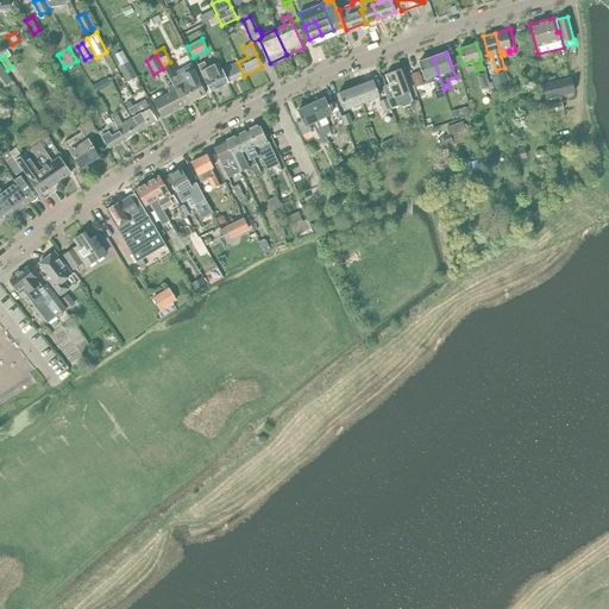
[(433,58),(419,63),(425,79),(426,83),(433,81),(437,90),(433,92),(437,99),(446,95),(444,89),(433,58)]
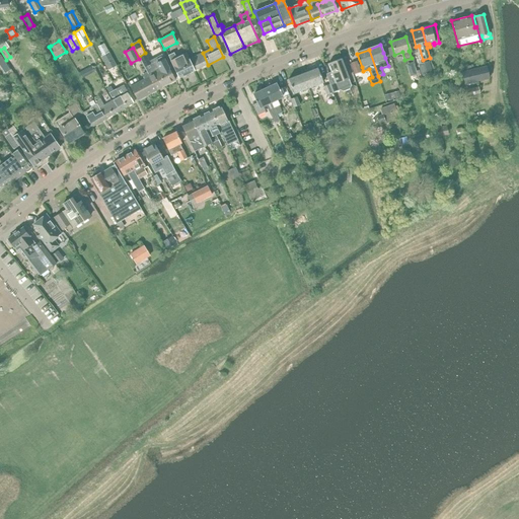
[(108,52),(100,56),(108,70),(117,66),(108,52)]
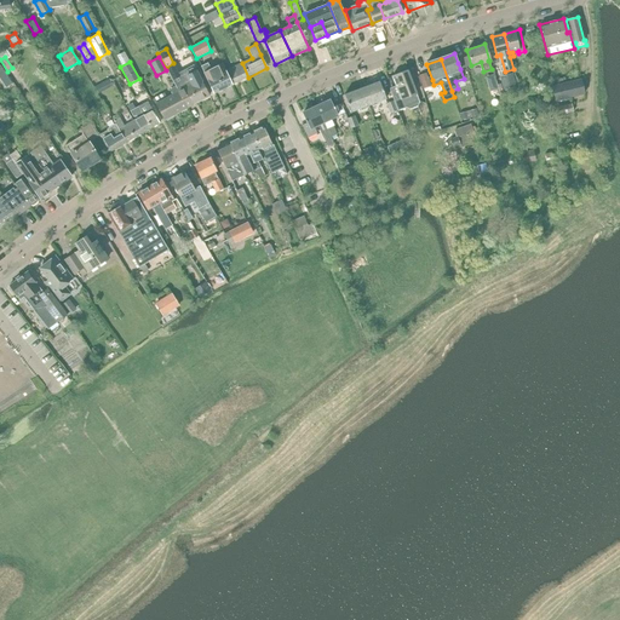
[(230,85),(219,64),(213,67),(210,67),(207,62),(201,65),(204,72),(202,72),(204,74),(204,75),(212,95),(230,85)]
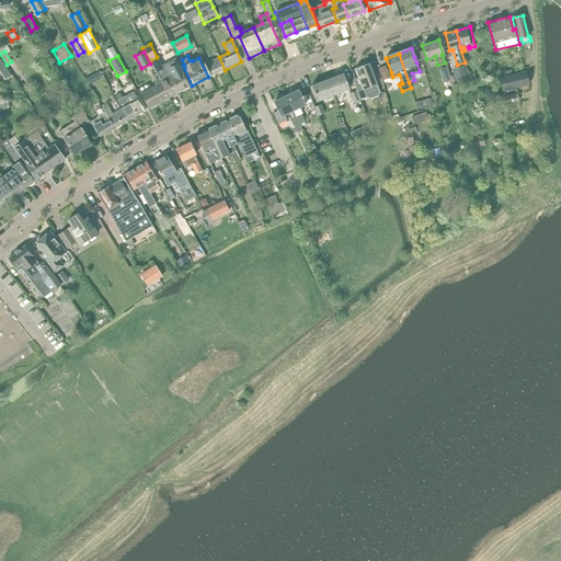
[(157,57),(150,61),(159,78),(158,79),(168,98),(189,87),(178,65),(174,59),(161,66),(157,57)]
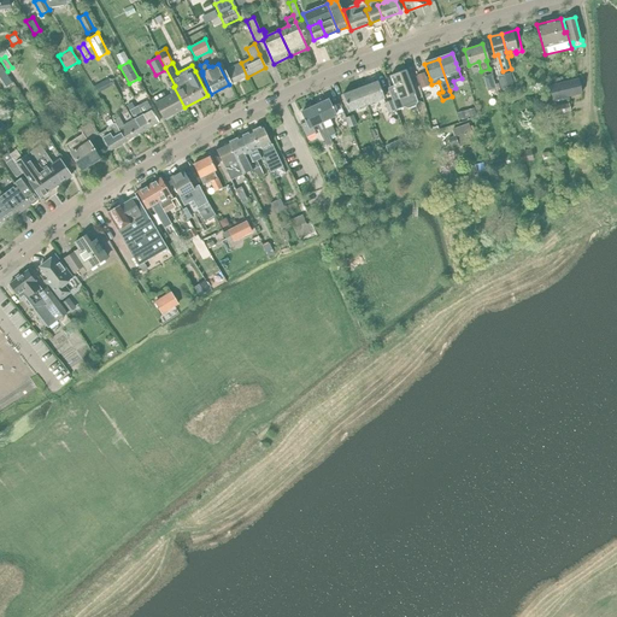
[(247,77),(241,63),(225,71),(221,63),(218,64),(229,84),(247,77)]
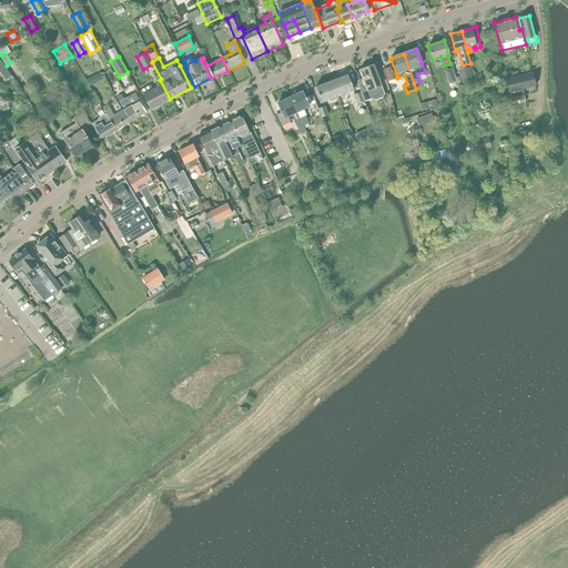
[(384,93),(384,92),(381,85),(382,85),(374,64),(359,70),(363,79),(357,81),(365,102),(374,99),(375,99),(383,97),(384,93)]
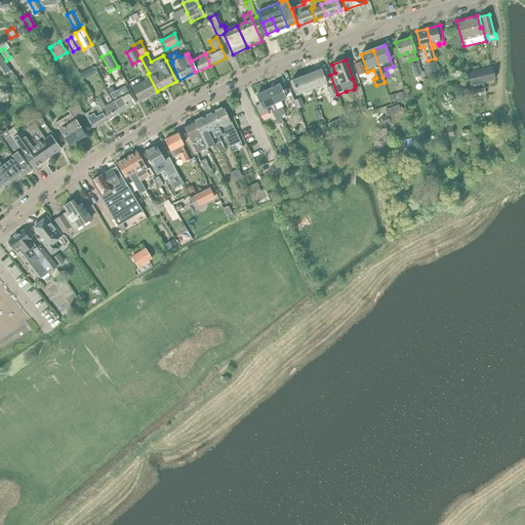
[(361,62),(354,64),(358,75),(365,73),(361,62)]
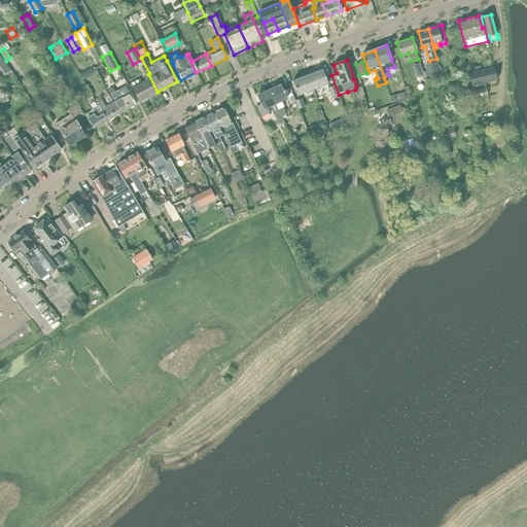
[(438,74),(435,62),(425,65),(428,77),(438,74)]
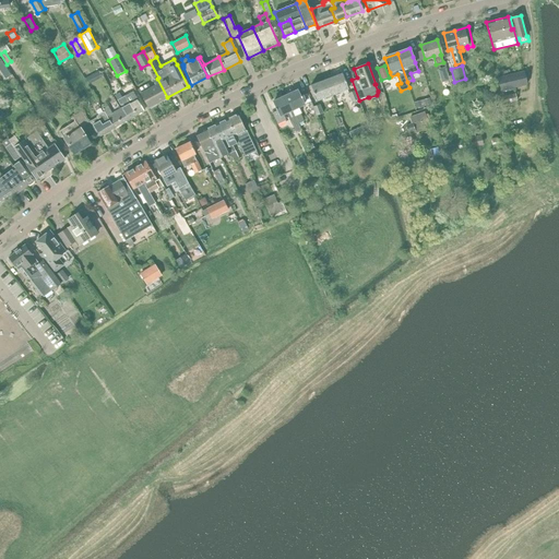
[(523,71),(497,78),(500,91),(526,84),(523,71)]
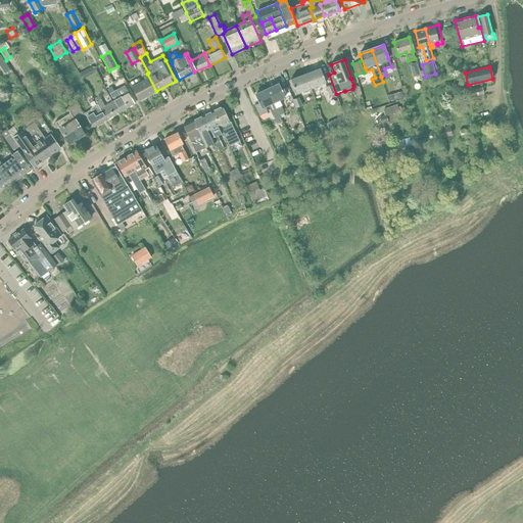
[(298,77),(290,80),(296,94),(304,91),(303,90),(308,88),(308,89),(312,88),(314,87),(315,90),(320,89),(318,86),(326,83),(321,67),(313,70),(305,74),(298,77)]
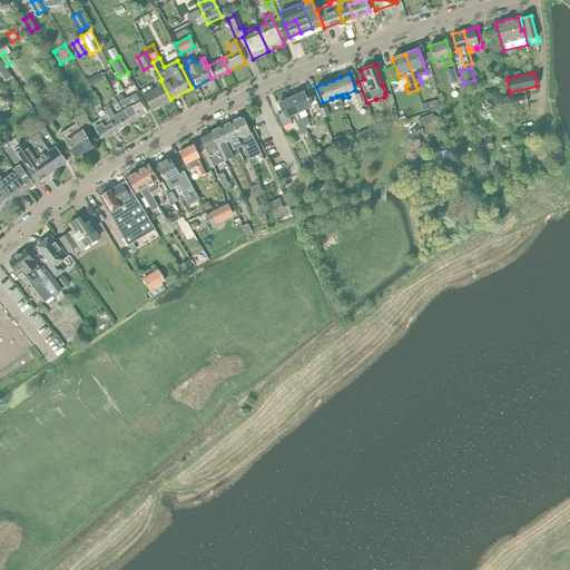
[(149,110),(170,99),(160,80),(160,79),(156,81),(158,87),(153,90),(150,86),(139,91),(149,110)]
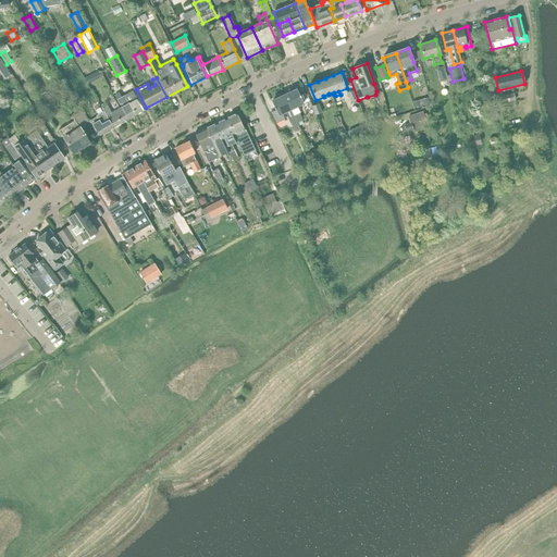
[(297,90),(285,96),(298,123),(302,121),(296,107),(304,103),(297,90)]
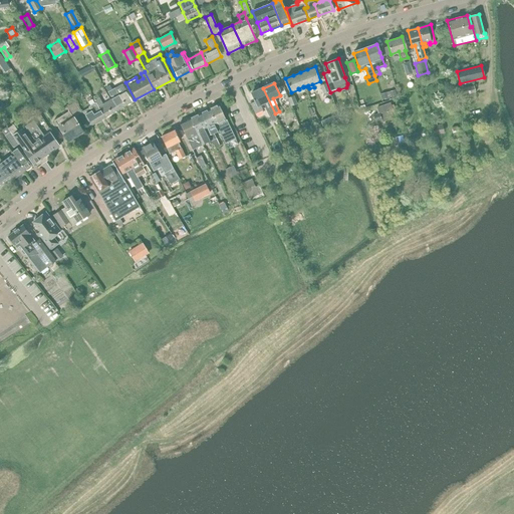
[(326,83),(320,85),(323,93),(329,91),(326,83)]
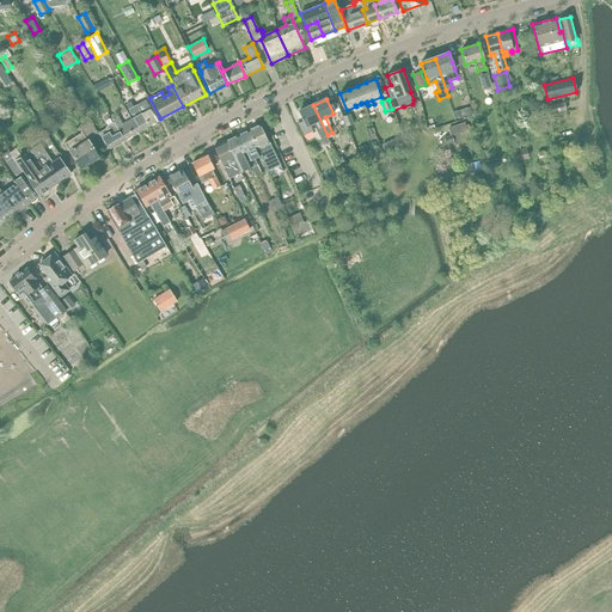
[(77,101),(71,104),(74,110),(80,105),(77,101)]
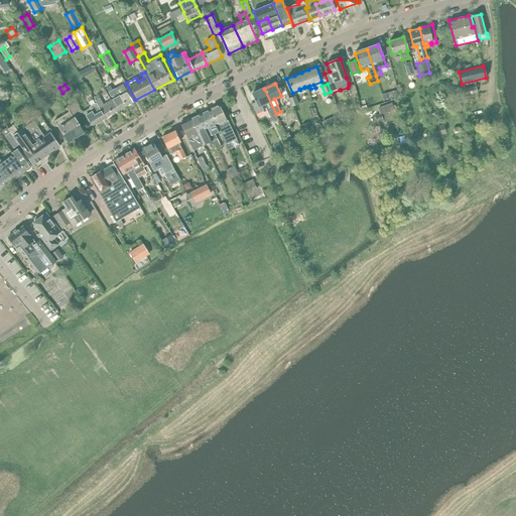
[(115,89),(125,107),(131,103),(121,85),(115,89)]
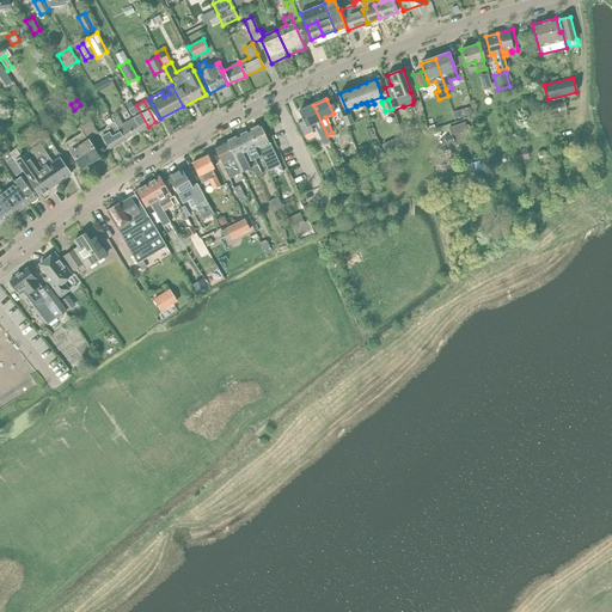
[(549,105),(551,114),(567,110),(564,102),(549,105)]
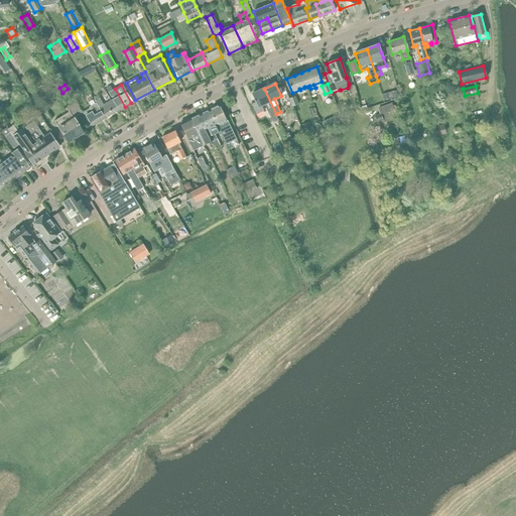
[(118,111),(125,107),(115,89),(113,90),(108,93),(111,97),(112,97),(113,98),(112,99),(118,111)]
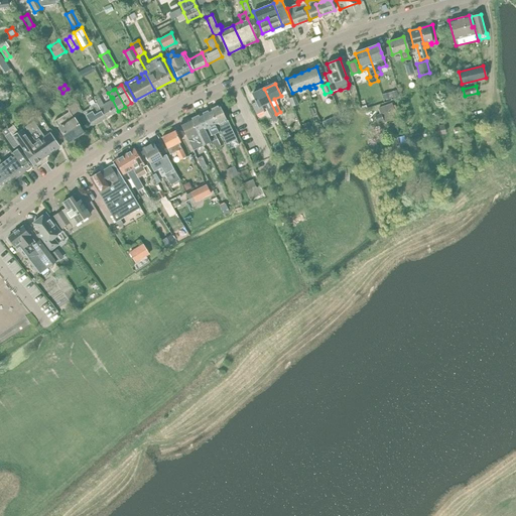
[(276,114),(264,89),(252,95),(256,102),(251,104),(256,115),(264,111),(261,105),(264,104),(273,122),(278,119),(275,114),(276,114)]
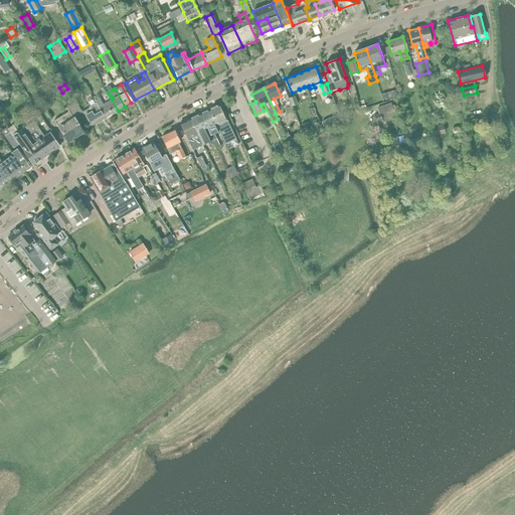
[(383,100),(397,96),(395,90),(381,94),(383,100)]
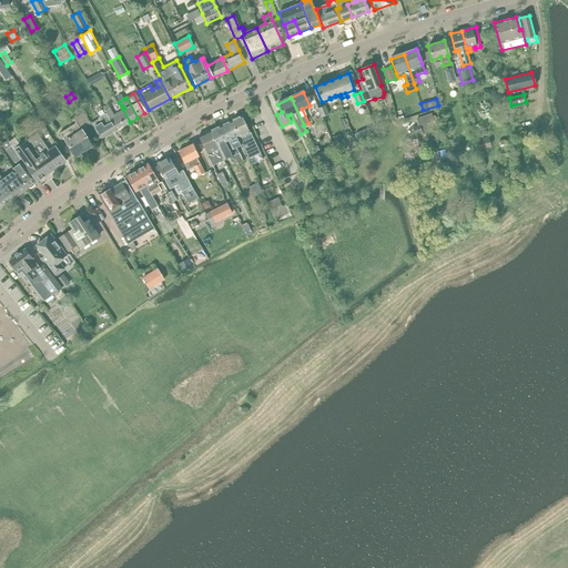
[(79,104),(72,109),(75,114),(82,110),(79,104)]
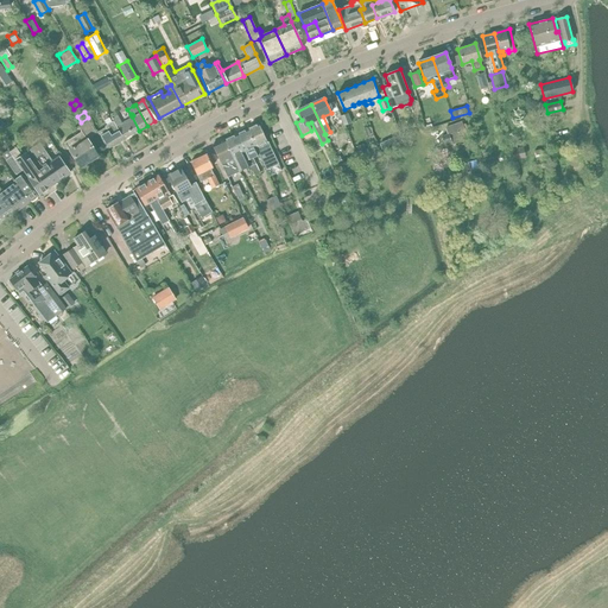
[(347,113),(341,115),(344,126),(350,122),(347,113)]
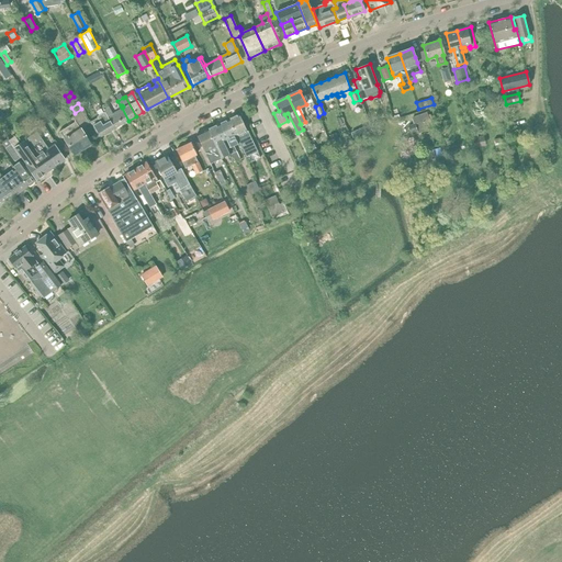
[(128,121),(122,108),(111,114),(107,108),(102,110),(103,112),(113,130),(128,121)]
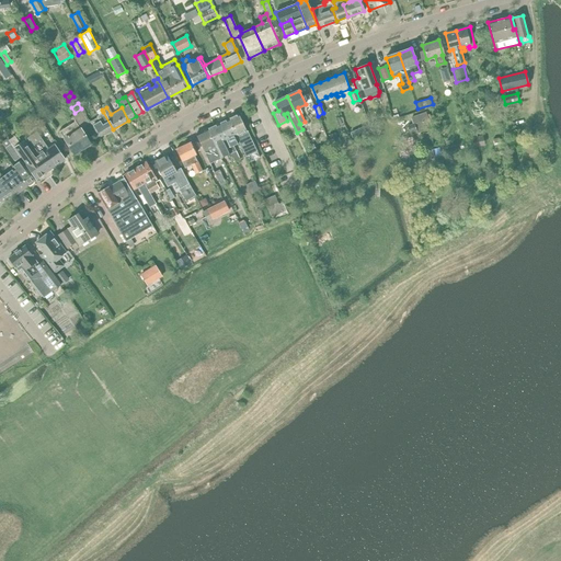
[(75,122),(59,132),(73,155),(89,144),(79,128),(89,123),(81,111),(72,117),(75,122)]
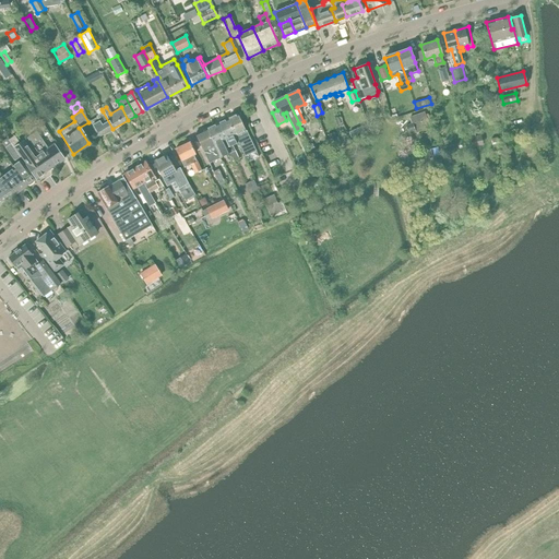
[(113,129),(103,111),(95,116),(96,117),(88,121),(91,125),(91,126),(97,138),(113,129)]
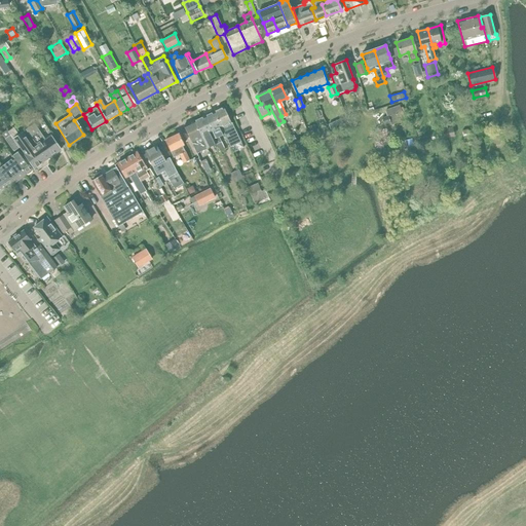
[(390,115),(382,118),(385,126),(391,124),(392,127),(395,126),(393,123),(405,119),(400,105),(388,109),(390,115)]
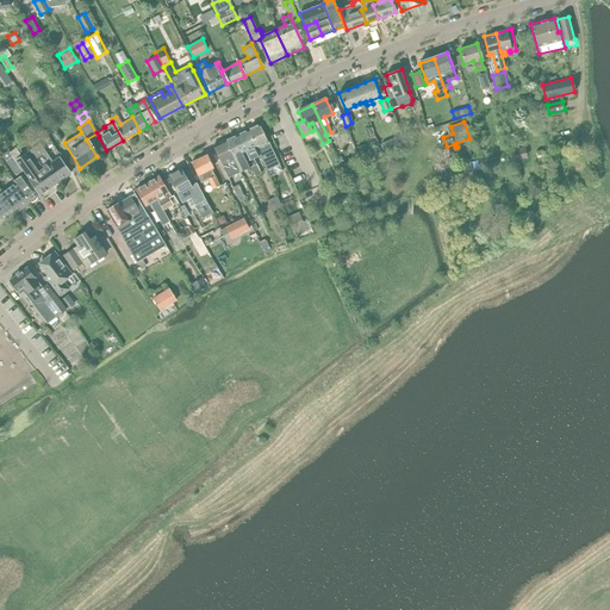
[(260,124),(248,130),(260,155),(261,159),(265,168),(278,162),(271,148),(260,124)]
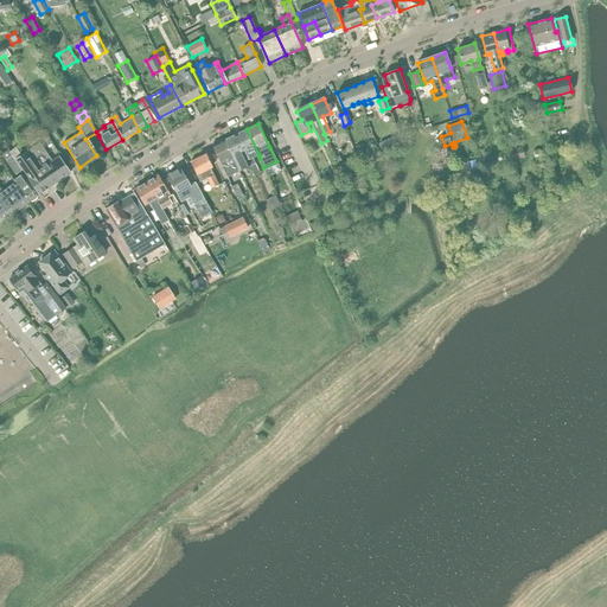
[(249,165),(250,167),(255,164),(251,158),(259,154),(247,129),(235,134),(247,159),(247,161),(249,165)]
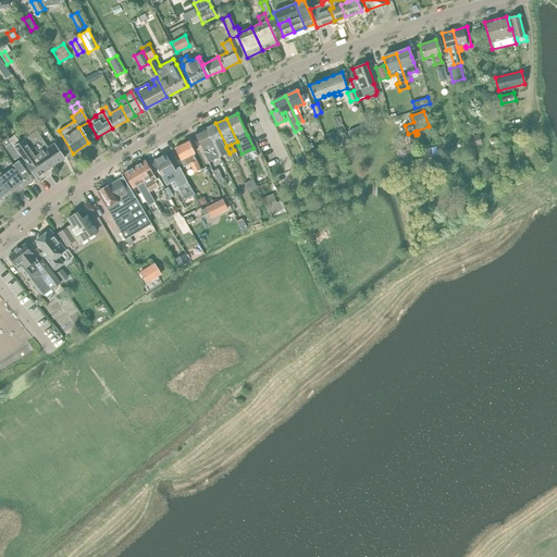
[(225,146),(215,123),(206,128),(213,145),(219,156),(229,151),(226,148),(225,146)]
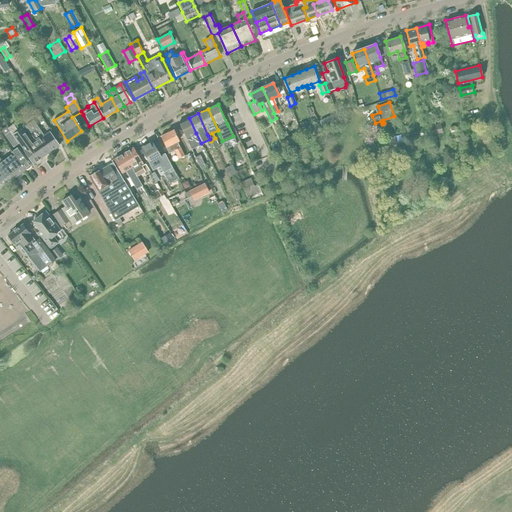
[(332,116),(320,121),(322,127),(334,122),(332,116)]
